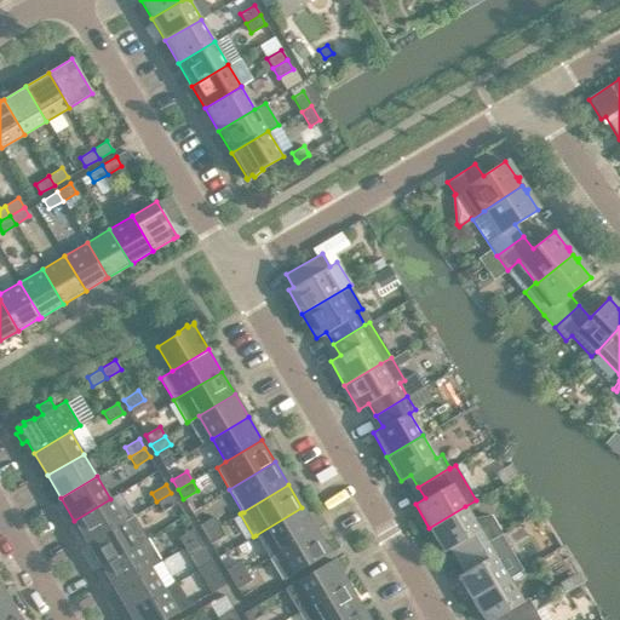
[(133,516),(120,493),(110,499),(74,521),(87,544),(133,516)]
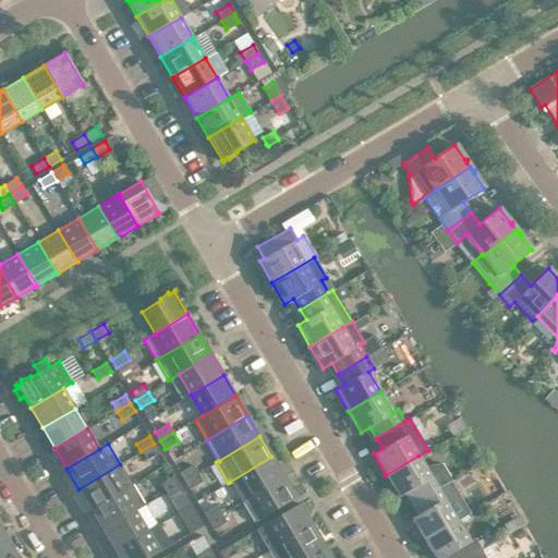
[(146,460),(159,452),(154,444),(141,451),(146,460)]
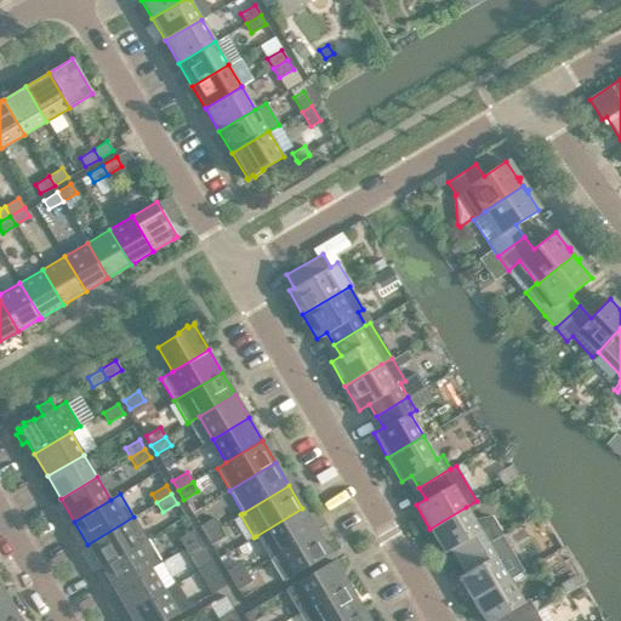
[(493,540),(502,534),(491,516),(473,519),(466,507),(429,529),(444,553),(454,547),(461,559),(493,540)]
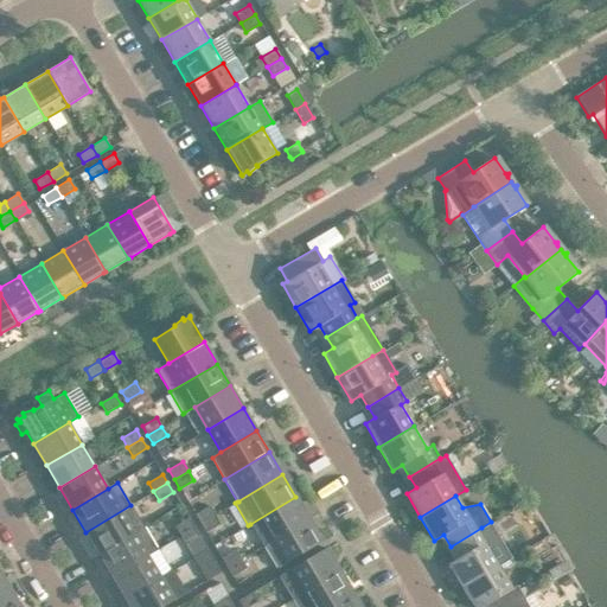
[(263,545),(308,518),(295,497),(250,524),(263,545)]
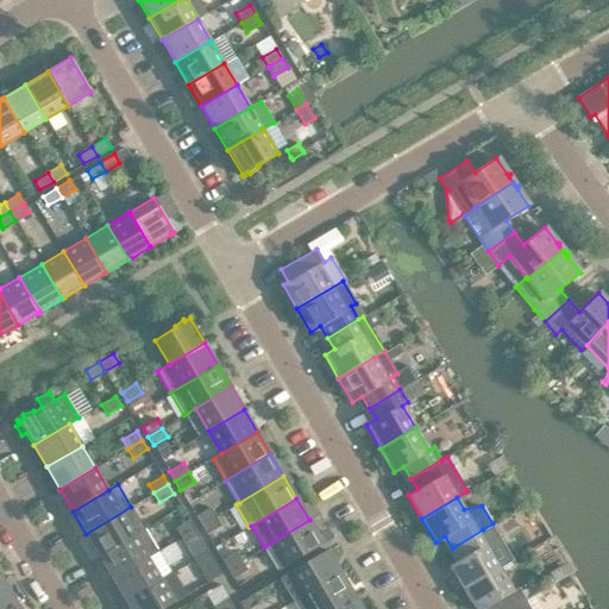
[(144,528),(131,507),(86,534),(99,556),(144,528)]
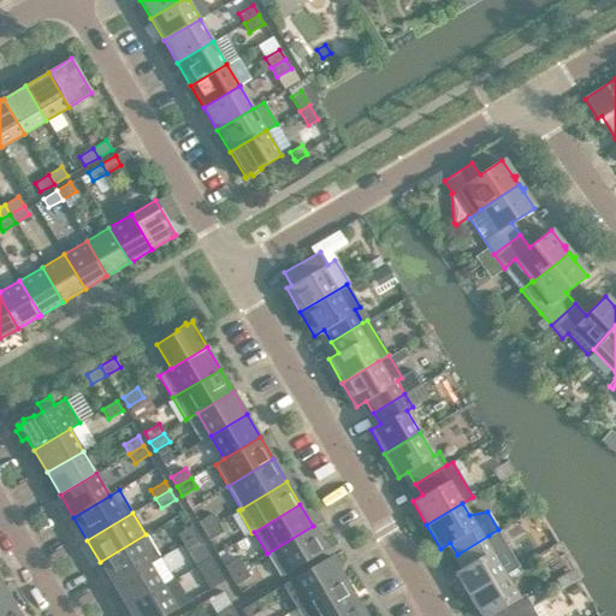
[(203,531),(218,522),(212,513),(197,522),(203,531)]
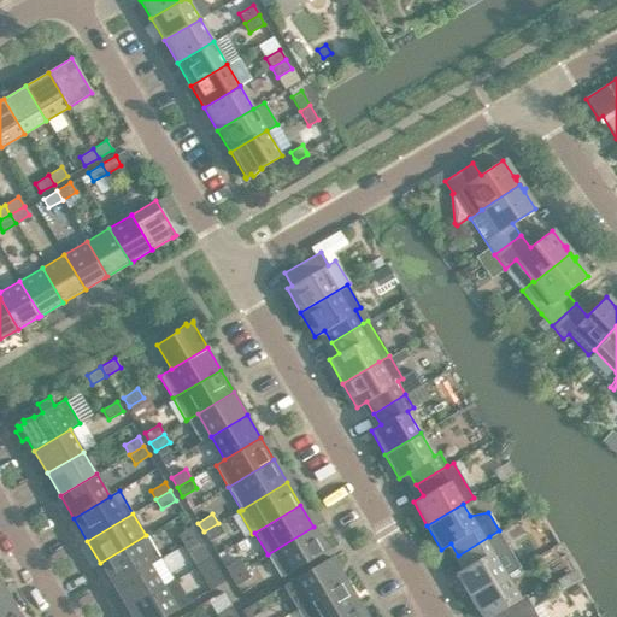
[(209,541),(223,533),(218,523),(204,532),(209,541)]
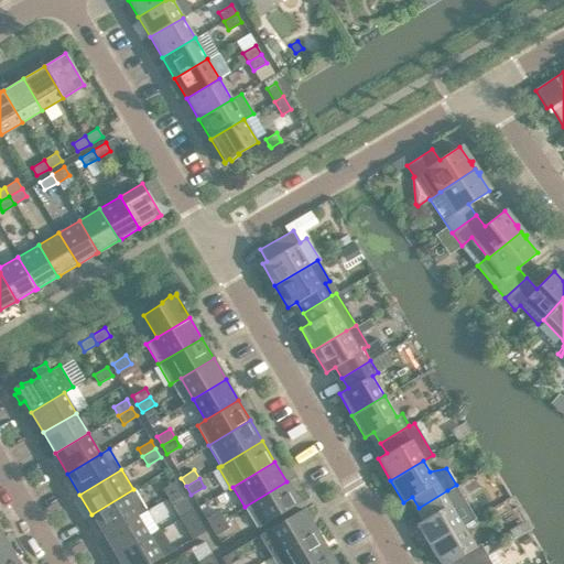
[(167,498),(181,489),(175,481),(162,489),(167,498)]
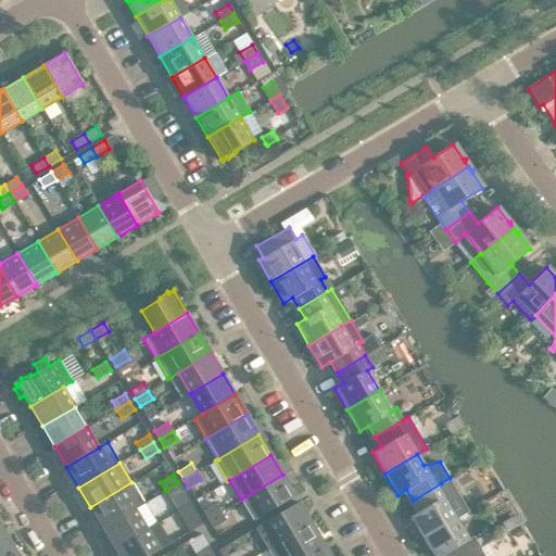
[(295,496),(282,475),(241,500),(253,521),(295,496)]
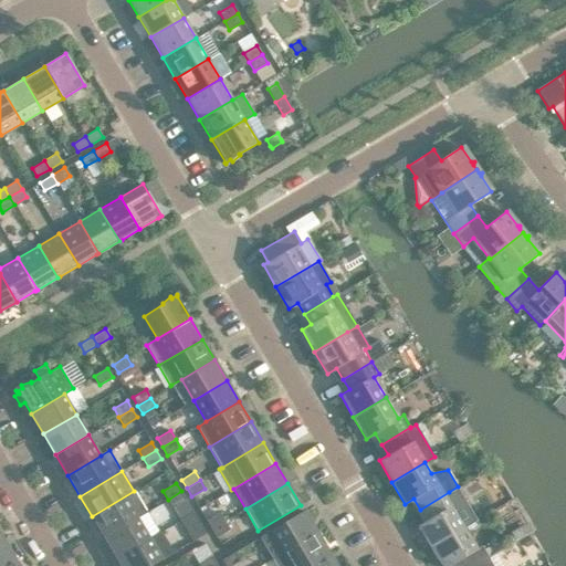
[(92,516),(104,537),(146,512),(134,491),(92,516)]
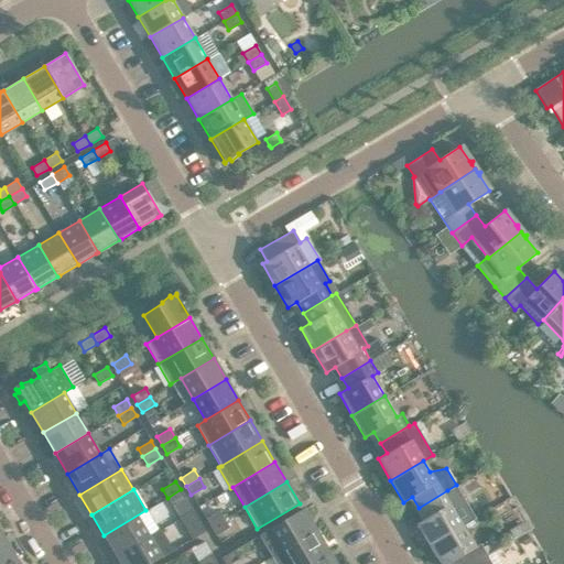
[(172,506),(185,498),(181,489),(167,498),(172,506)]
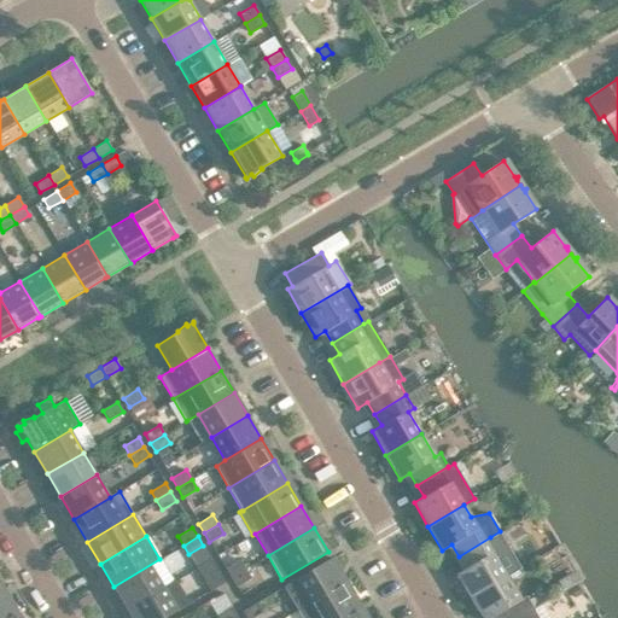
[(499,551),(490,537),(459,557),(466,567),(456,573),(470,598),(506,576),(493,554),(499,551)]
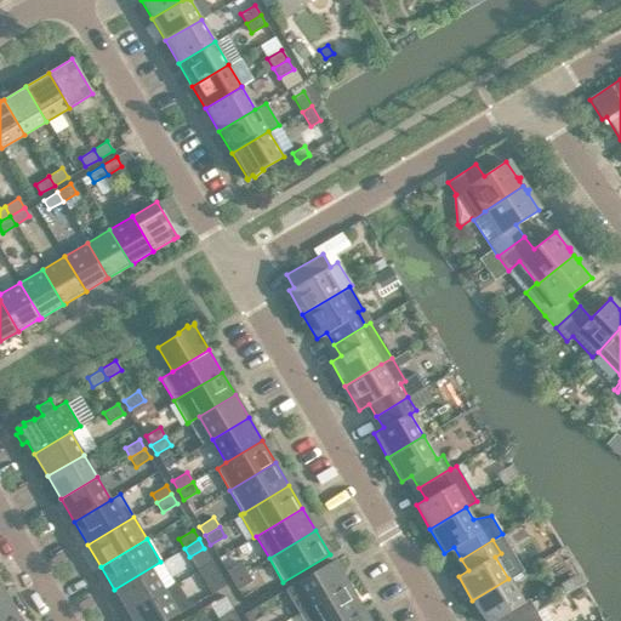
[(311,605),(347,584),(334,560),(285,588),(300,613),(311,605)]
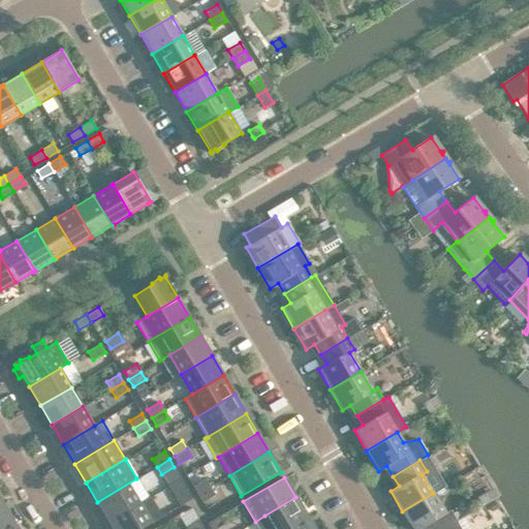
[(137,478),(136,478),(97,502),(109,521),(139,502),(128,484),(137,478)]
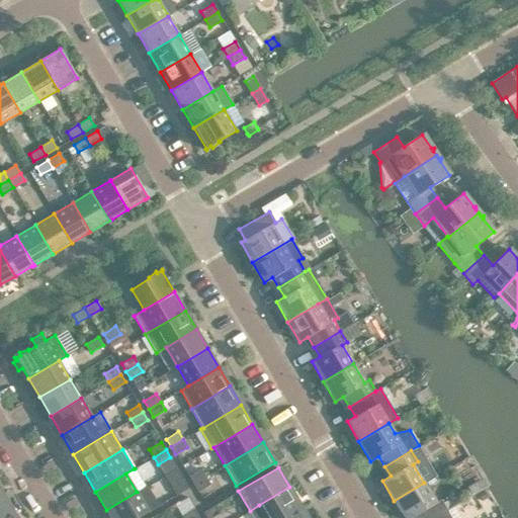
[(176,496),(188,489),(177,468),(165,476),(176,496)]
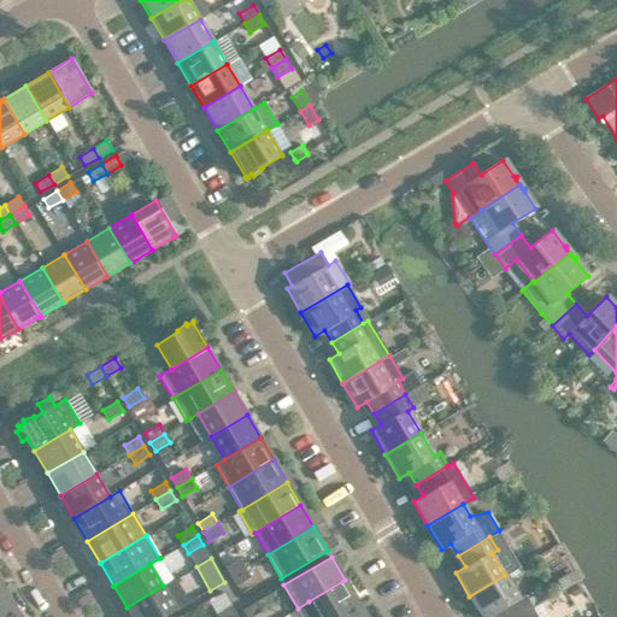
[(230,576),(245,568),(239,559),(224,568),(230,576)]
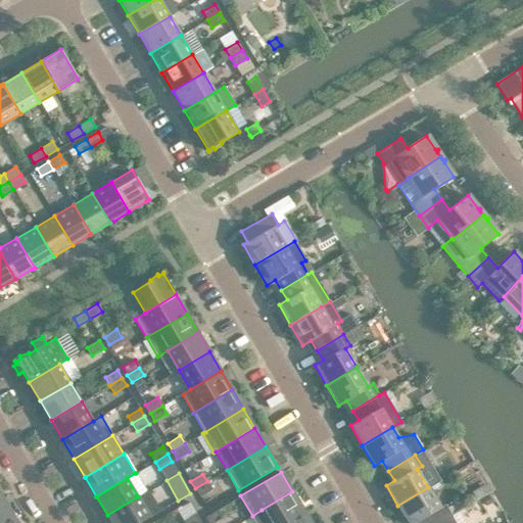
[(199,496),(211,489),(207,481),(195,488),(199,496)]
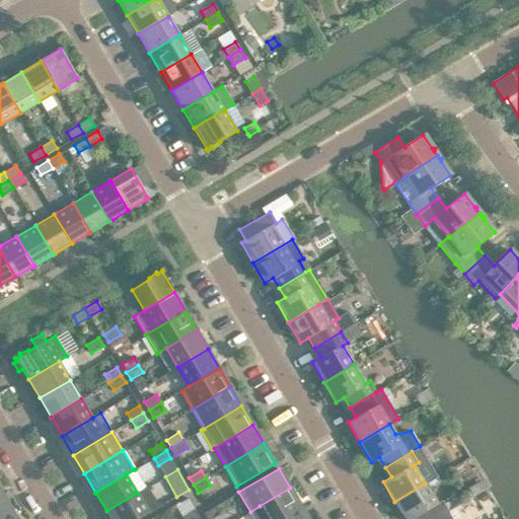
[(433,518),(447,511),(441,500),(436,503),(425,484),(394,502),(404,518),(411,518),(415,517),(416,518),(433,518)]
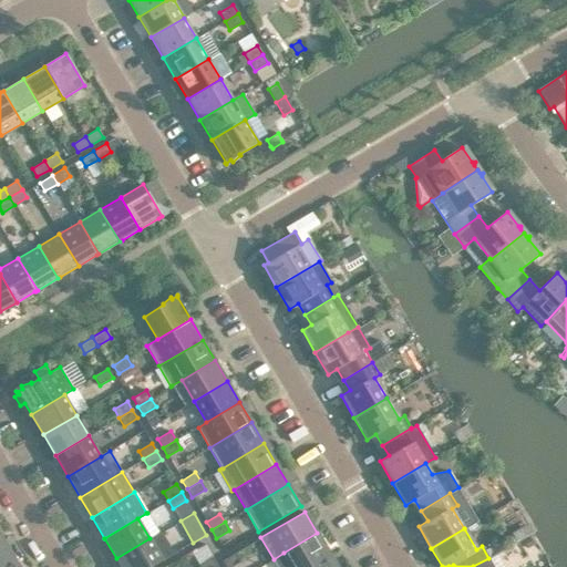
[(284,553),(292,566),(306,566),(329,554),(317,533),(284,553)]
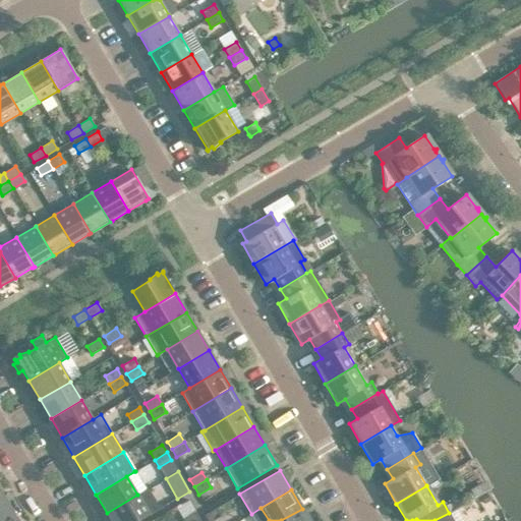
[(490,500),(486,494),(480,498),(484,504),(490,500)]
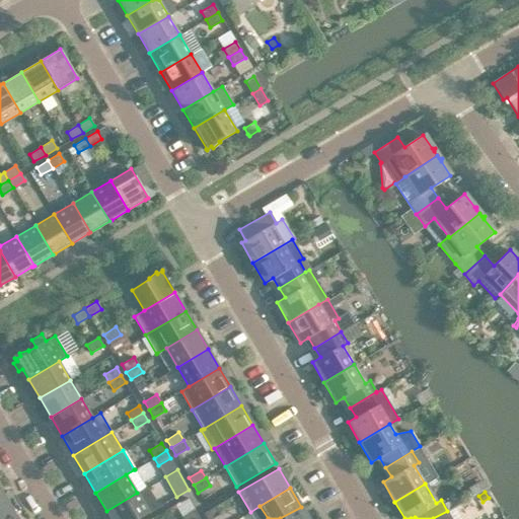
[(138,518),(149,513),(137,493),(106,511),(110,518),(138,518)]
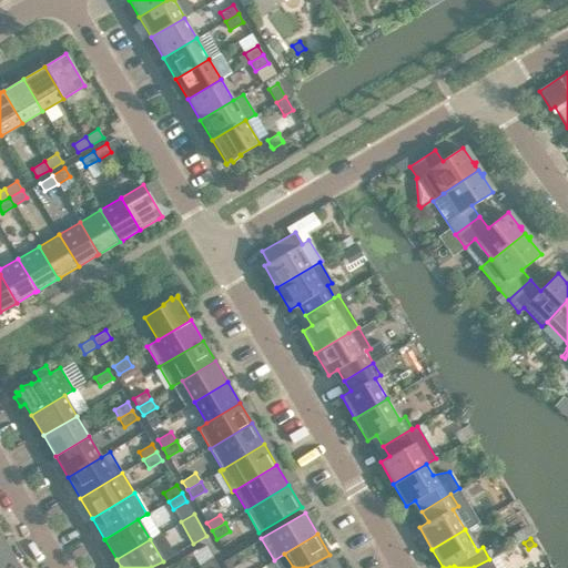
[(0,567),(1,567),(16,561),(3,540),(0,541),(0,567)]
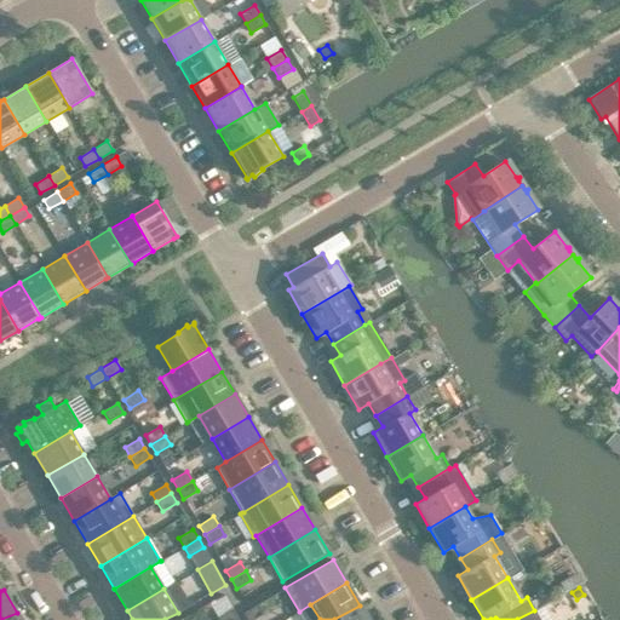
[(246,619),(252,619),(263,614),(257,604),(242,613),(246,619)]
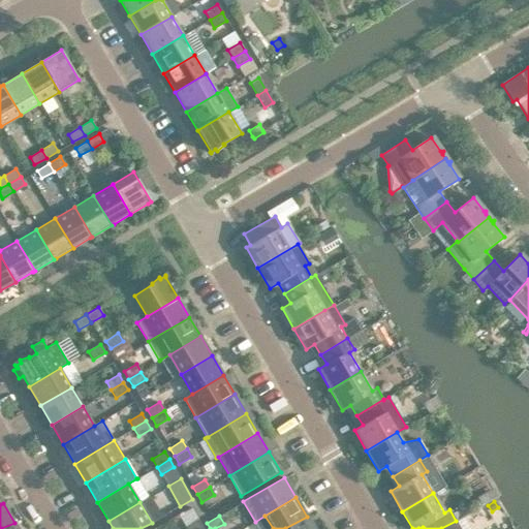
[(285,528),(314,528),(307,517),(285,528)]
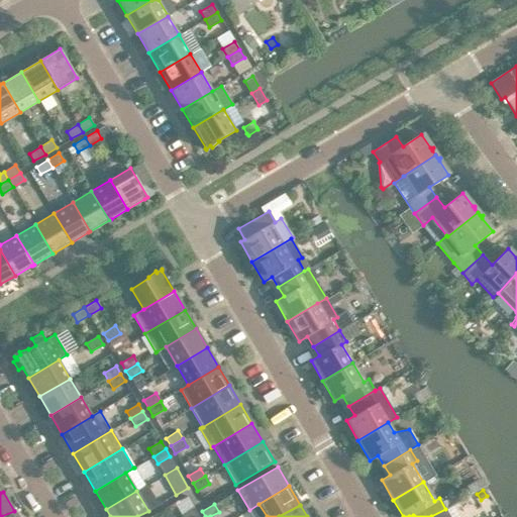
[(182,516),(194,516),(198,515),(193,507),(181,514),(182,516)]
